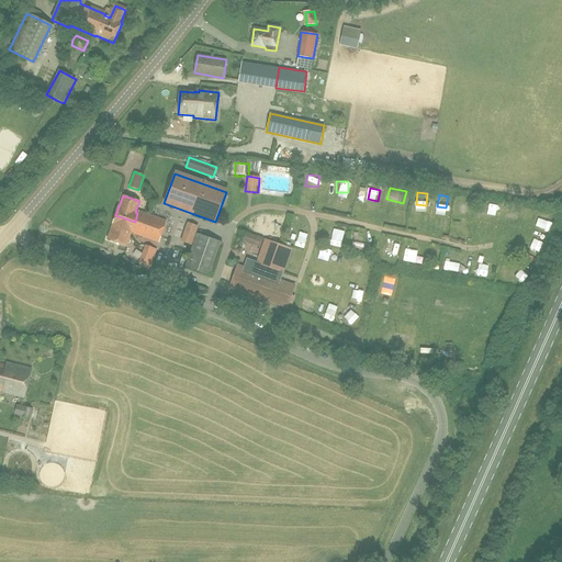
[(460,200),(459,214),(470,214),(470,200),(460,200)]
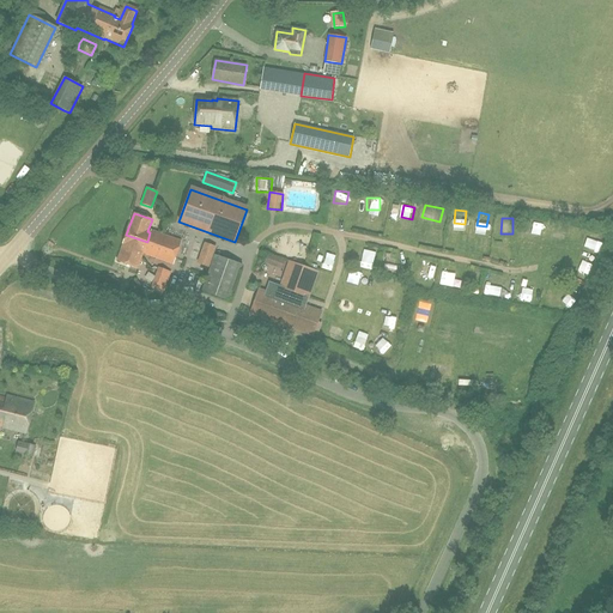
[(366,220),(365,231),(383,232),(384,223),(366,220)]
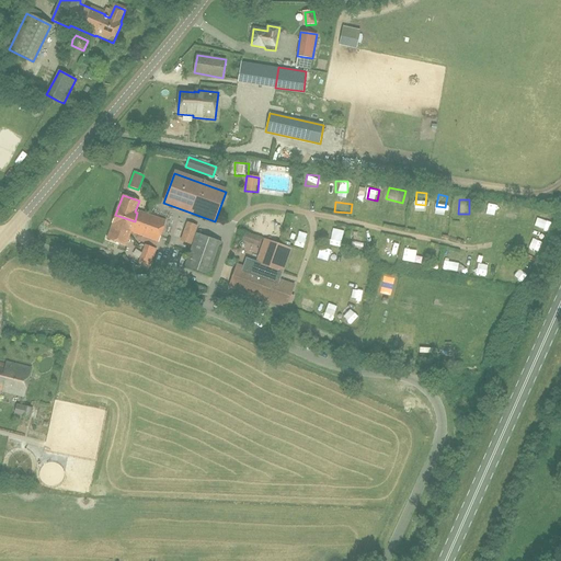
[(512,216),(512,205),(502,205),(501,215),(512,216)]
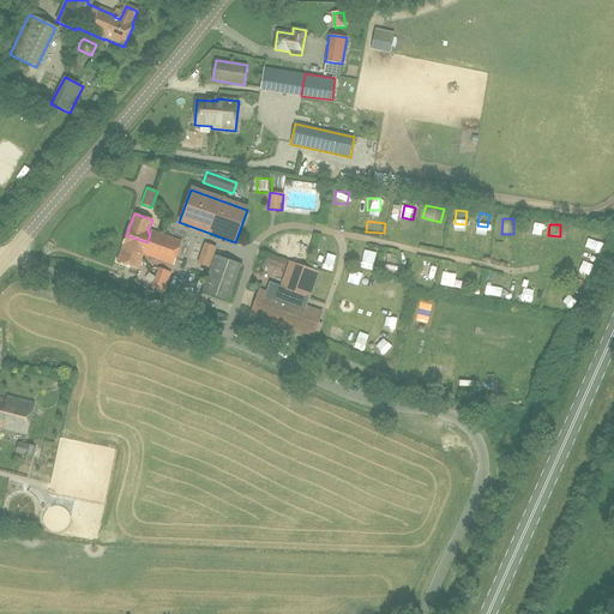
[(151,230),(150,233),(148,242),(126,235),(122,245),(124,245),(116,262),(138,269),(144,252),(146,253),(145,256),(173,265),(182,241),(151,230)]
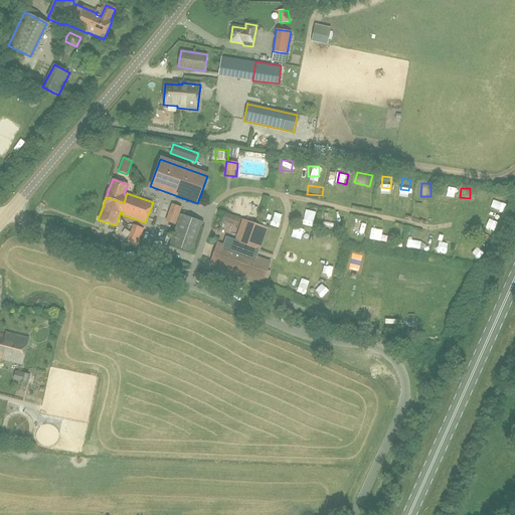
[(362,206),(372,207),(374,195),(364,193),(362,206)]
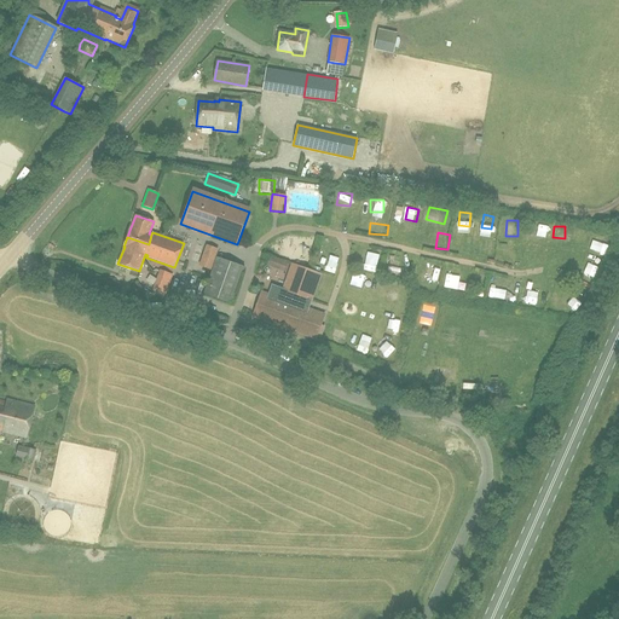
[(612,247),(613,238),(597,236),(596,243),(612,247)]
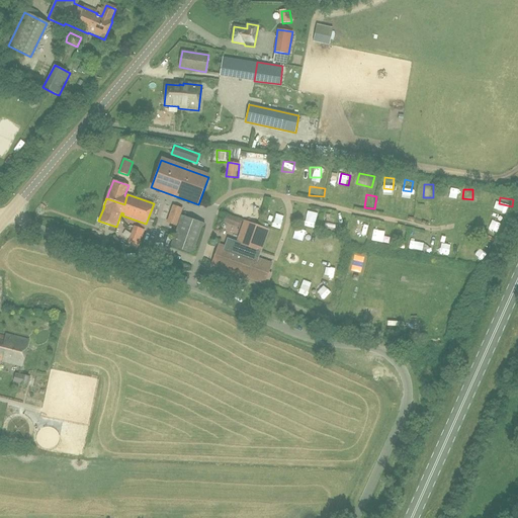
[(174,203),(166,221),(176,226),(184,207),(174,203)]
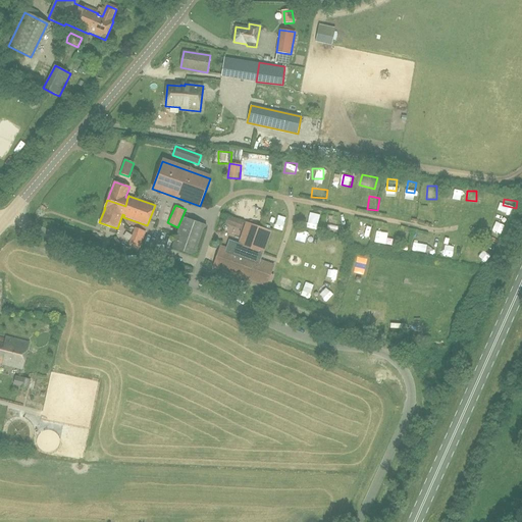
[(309,210),(309,222),(320,222),(320,210),(309,210)]
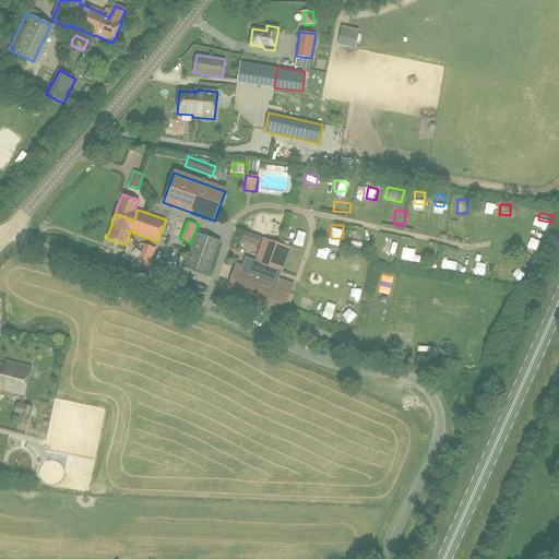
[(295,246),(305,248),(308,233),(299,230),(295,246)]
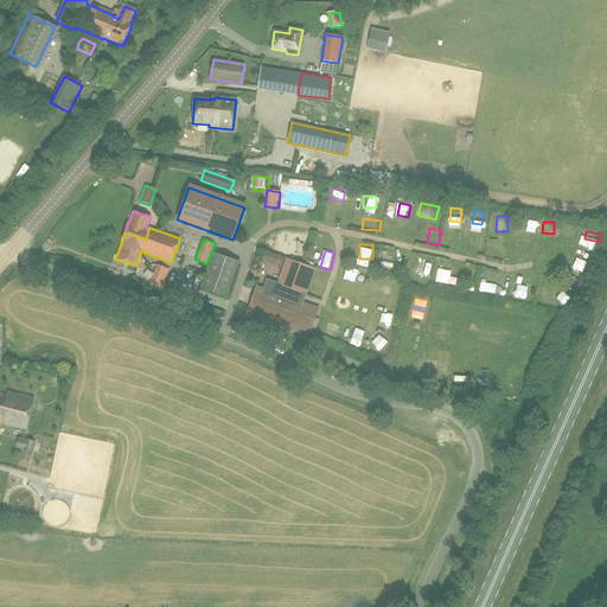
[(240,262),(212,253),(199,288),(227,298),(240,262)]
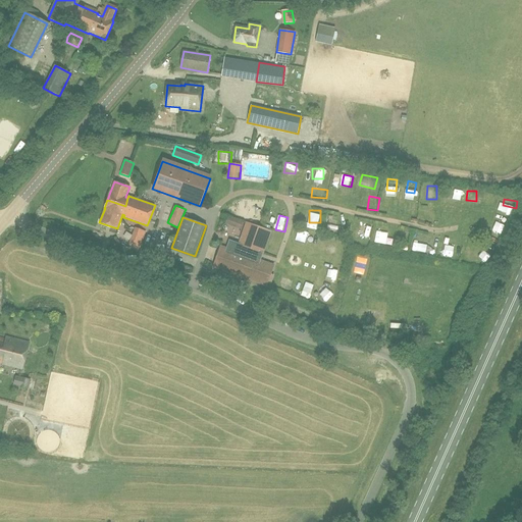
[(244,227),(245,219),(228,218),(228,227),(244,227)]
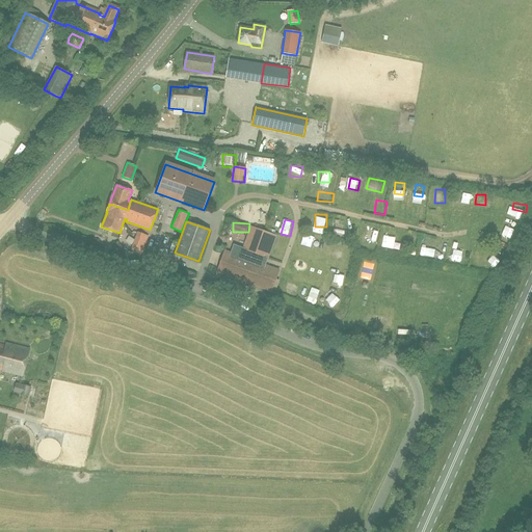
[(345,235),(346,225),(335,225),(334,235),(345,235)]
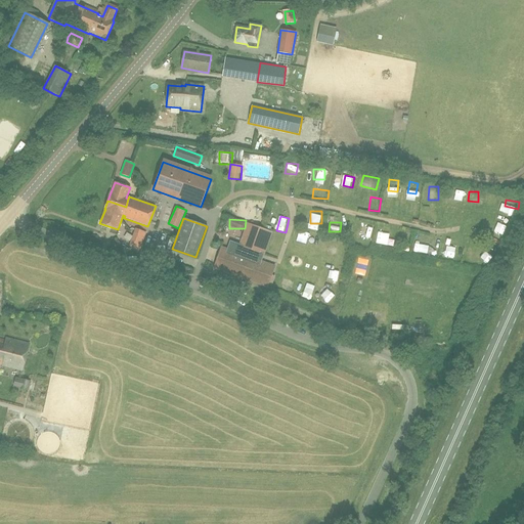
[(221,248),(214,269),(266,289),(268,284),(271,276),(274,267),(261,262),(262,259),(263,256),(263,255),(271,233),(248,224),(239,246),(230,243),(228,250),(221,248)]
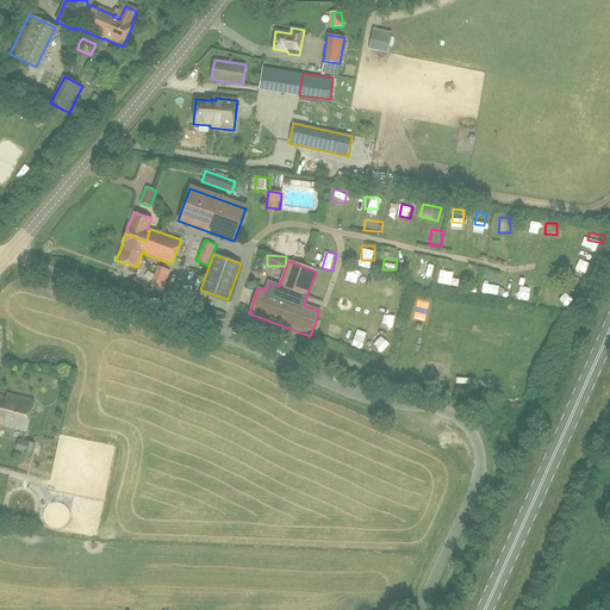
[(409,279),(425,279),(427,267),(409,267),(409,279)]
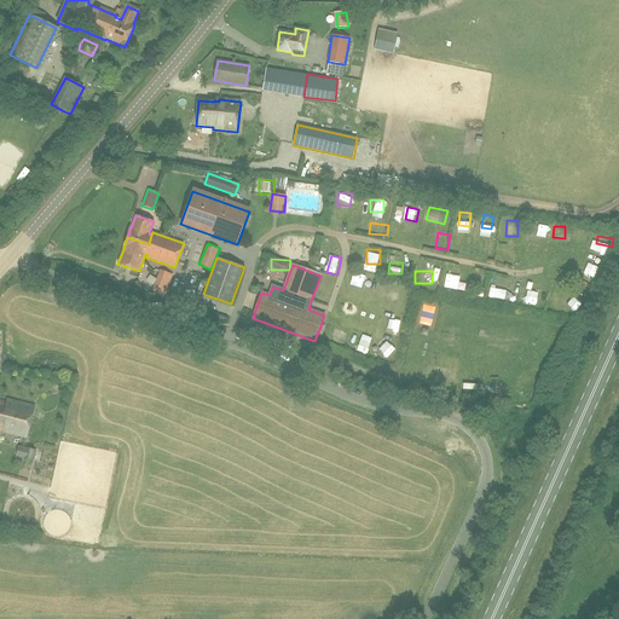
[(447,284),(463,287),(466,273),(450,271),(447,284)]
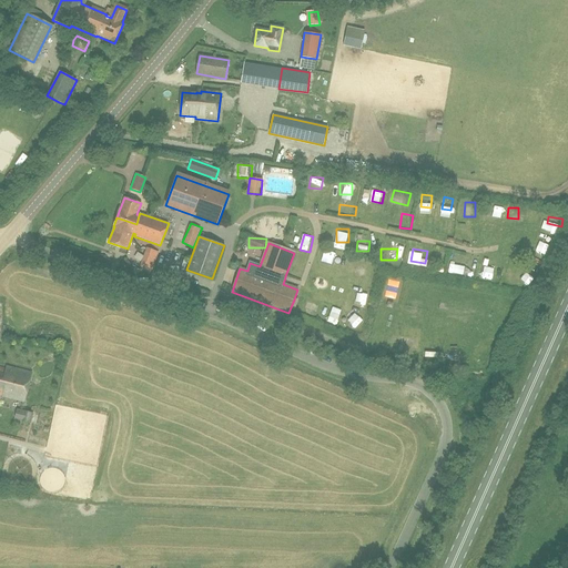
[(323,264),(332,266),(336,253),(327,251),(323,264)]
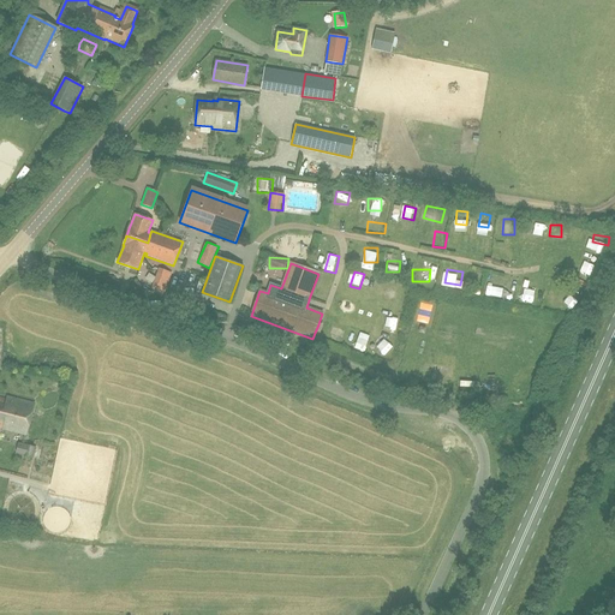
[(508,292),(508,279),(493,278),(491,291),(508,292)]
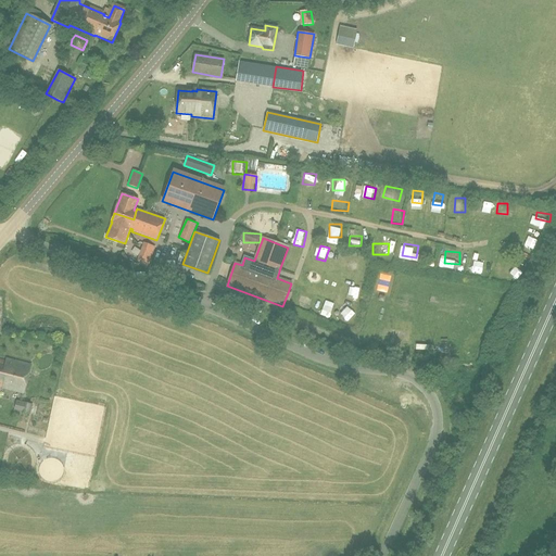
[(337,262),(348,264),(349,263),(352,264),(354,257),(340,253),(337,262)]
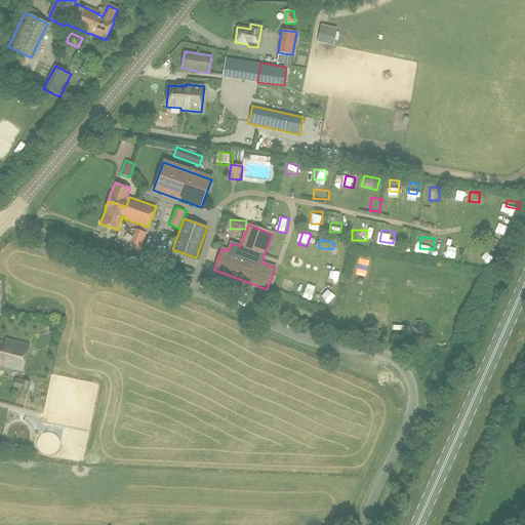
[(142,245),(131,242),(129,248),(138,251),(142,245)]
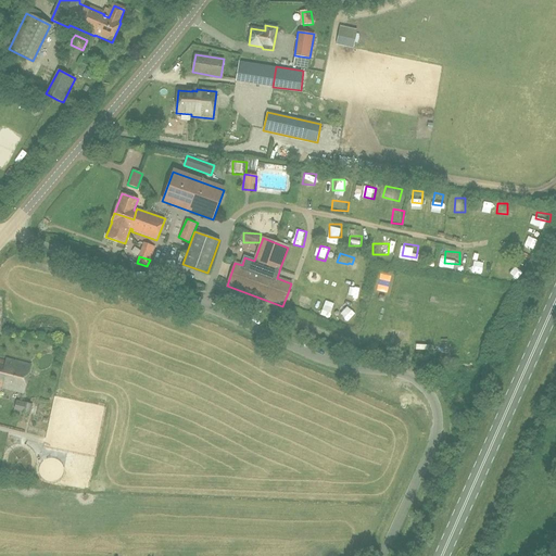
[(340,295),(338,302),(346,305),(349,300),(340,295)]
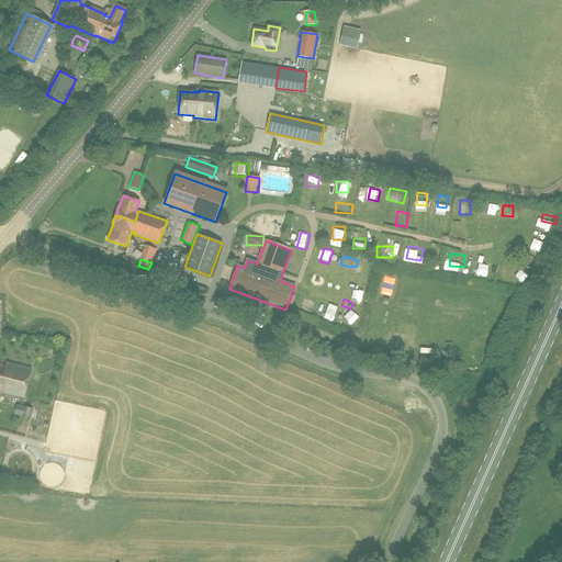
[(0,391),(24,397),(31,369),(6,363),(6,364),(0,363),(0,391)]
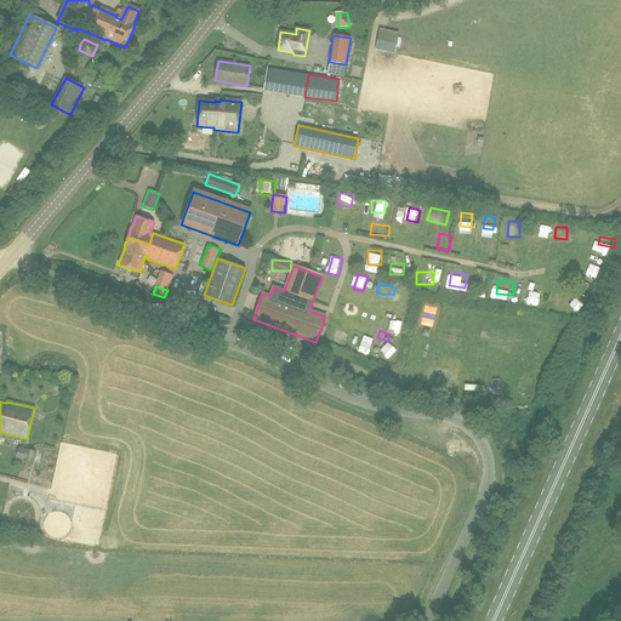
[(23,460),(34,462),(36,453),(27,449),(26,451),(23,460)]
